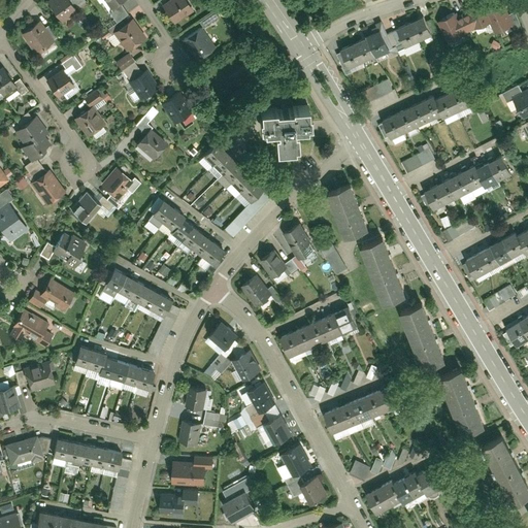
[(45,0),(61,22),(76,10),(74,7),(85,0),(84,0),(45,0)]
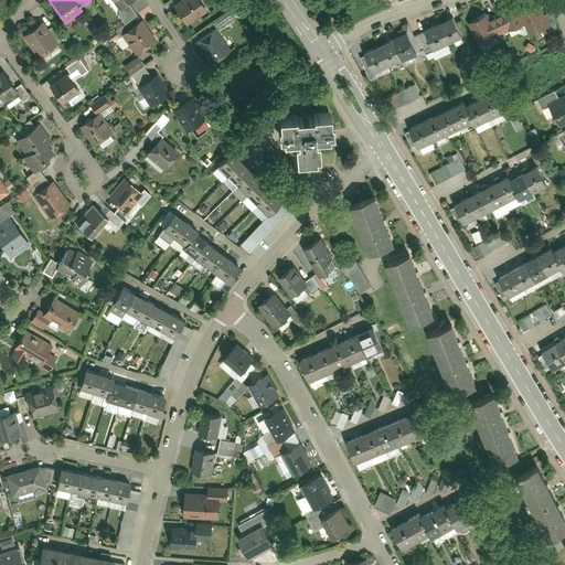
[(205,10),(199,0),(179,0),(173,4),(185,23),(205,10)]
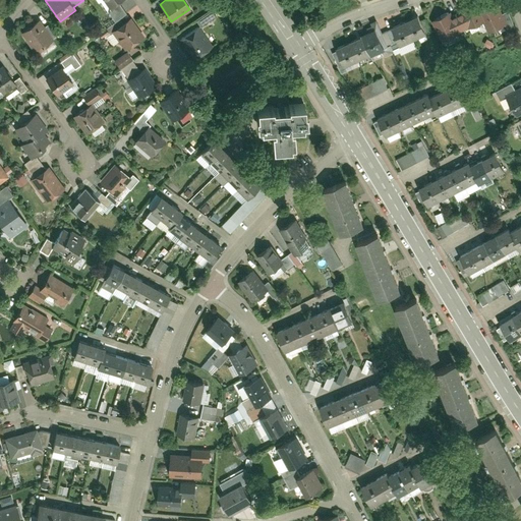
[(450,11),(431,19),(442,41),(456,35),(455,33),(484,19),(489,31),(507,23),(498,2),(480,10),(475,0),(474,0),(460,7),(462,12),(453,16),(450,11)]
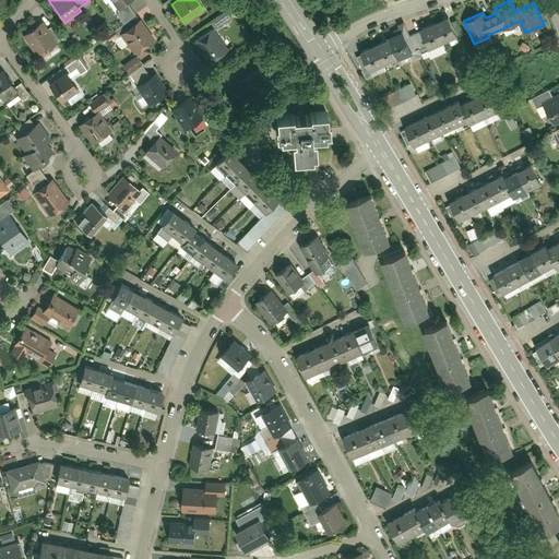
[(404,30),(357,50),(366,70),(409,51),(413,58),(454,39),(445,18),(406,35),(404,30)]
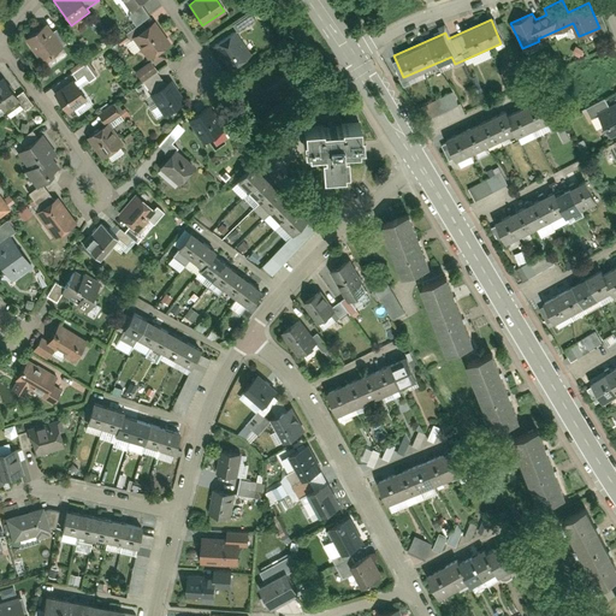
[(46,21),(23,37),(40,60),(67,41),(58,27),(52,30),(46,21)]
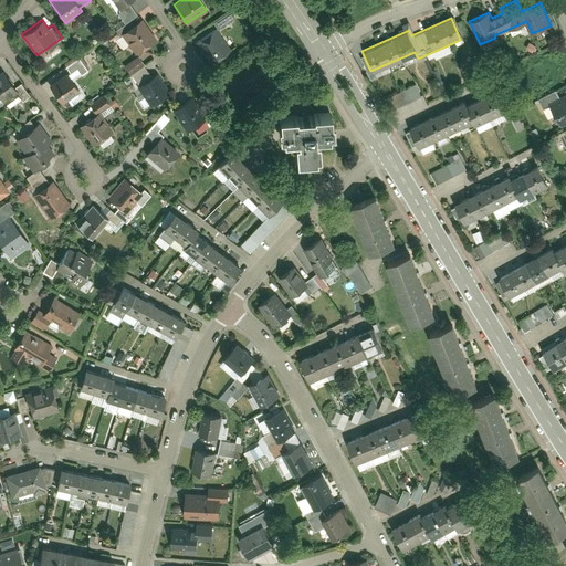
[(135,53),(156,39),(142,19),(122,33),(135,53)]
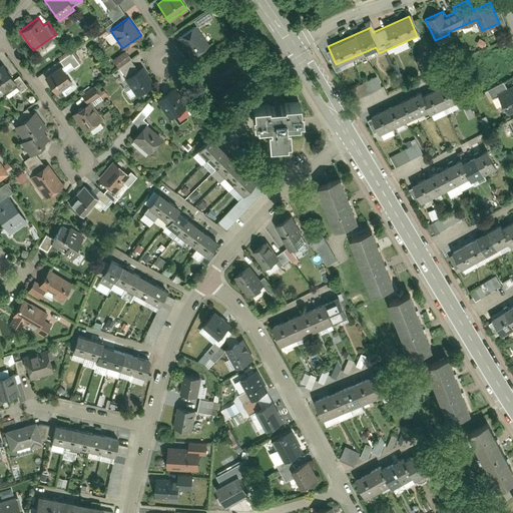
[(209,44),(195,24),(176,37),(189,57),(209,44)]
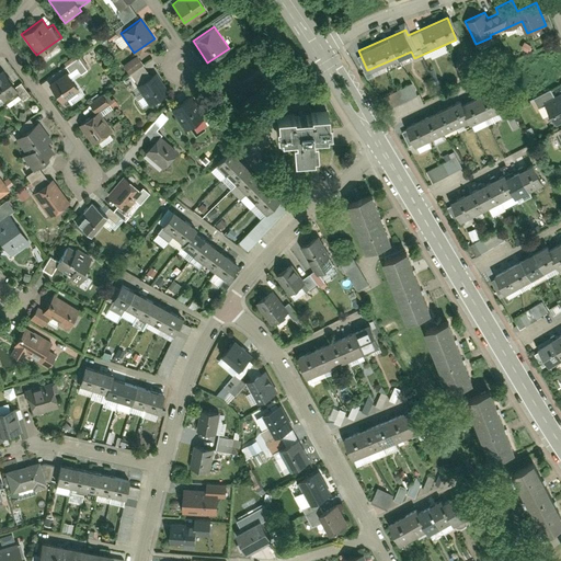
[(121,65),(127,73),(140,64),(134,54),(121,65)]
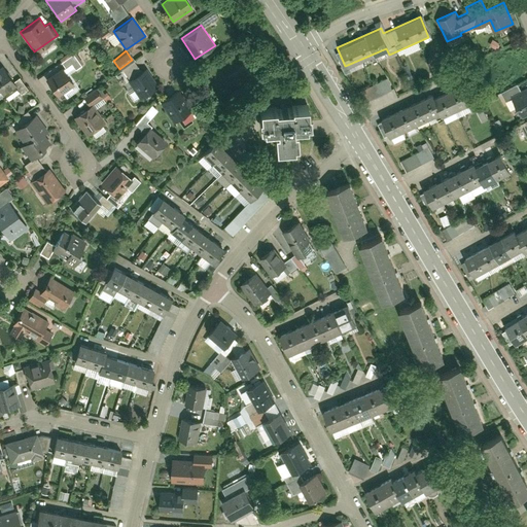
[(0,90),(1,90),(4,94),(15,85),(1,65),(0,65),(0,90)]
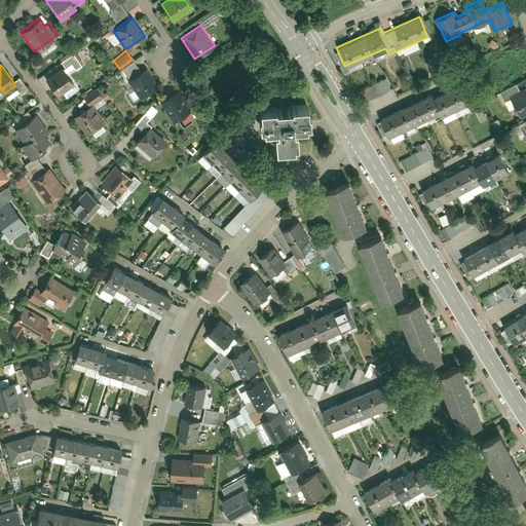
[(73,83),(61,67),(45,78),(58,95),(73,83)]
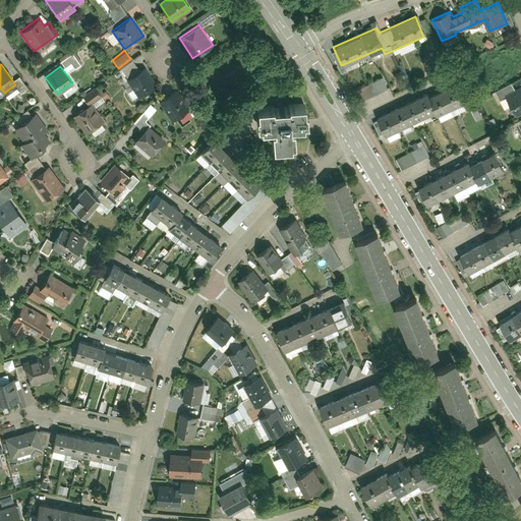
[(126,78),(137,97),(156,84),(145,66),(126,78)]
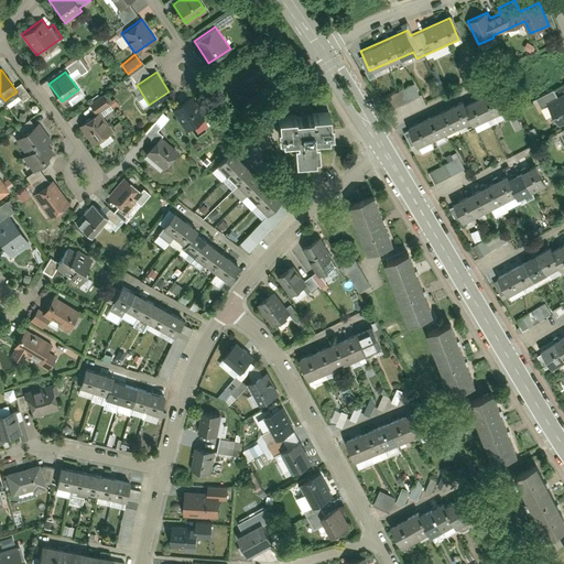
[(387,110),(418,95),(412,83),(380,97),(387,110)]
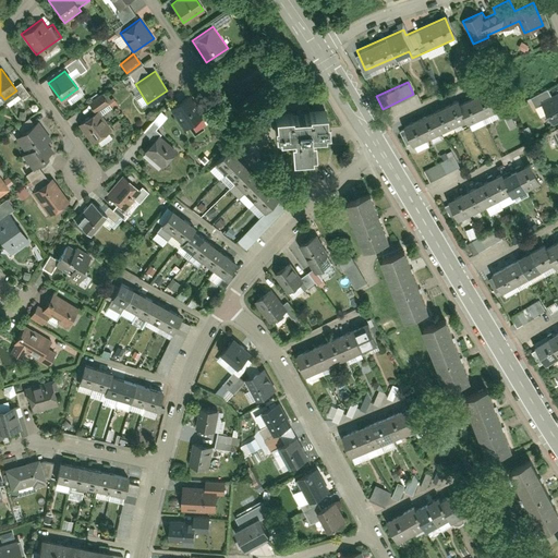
[(452,101),(401,125),(410,145),(461,122),(463,126),(495,112),(485,92),(453,106),(452,101)]
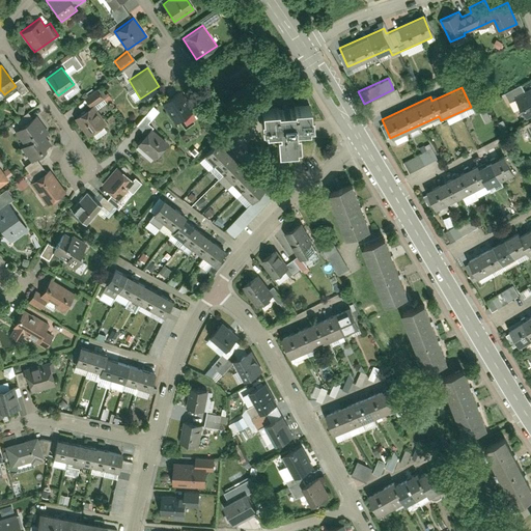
[(89,106),(74,117),(86,136),(106,121),(93,104),(103,98),(96,89),(84,98),(89,106)]
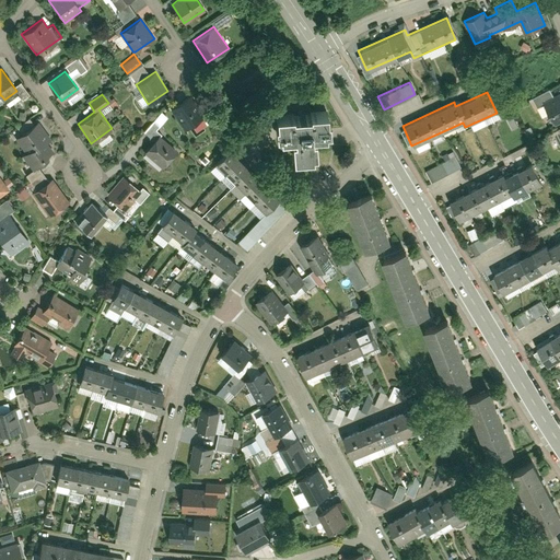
[(171,108),(184,130),(205,117),(190,95),(171,108)]
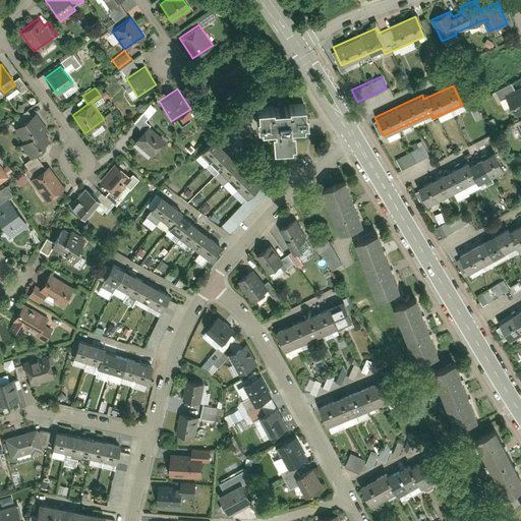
[(520,115),(520,90),(506,99),(517,118),(520,115)]
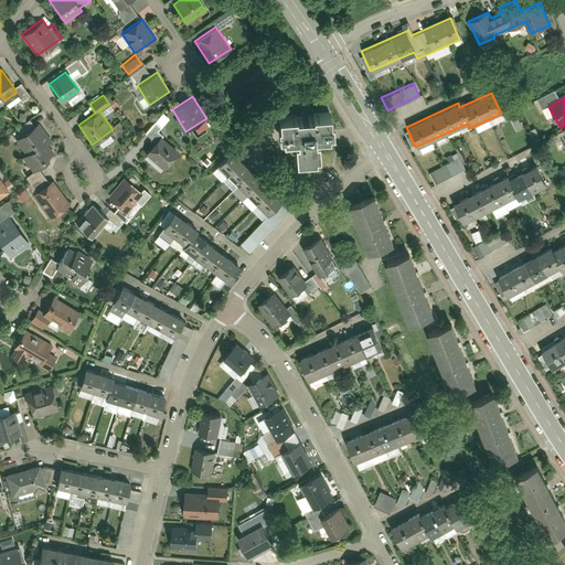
[(294,139),(295,158),(313,156),(313,152),(318,152),(317,138),(313,138),(313,135),(328,134),(328,130),(332,130),(331,119),(329,119),(328,110),(312,112),(313,114),(295,115),(295,113),(278,114),(278,123),(276,123),(277,135),(281,134),(281,137),(297,136),(297,139),(294,139)]
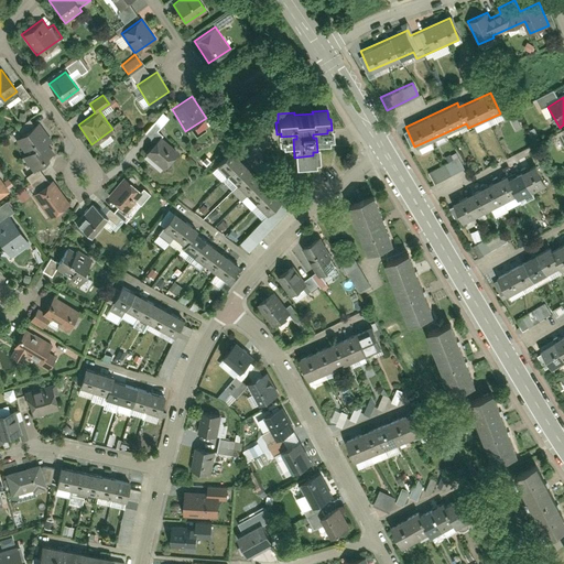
[(151,140),(158,132),(155,130),(166,117),(160,111),(142,132),(151,140)]
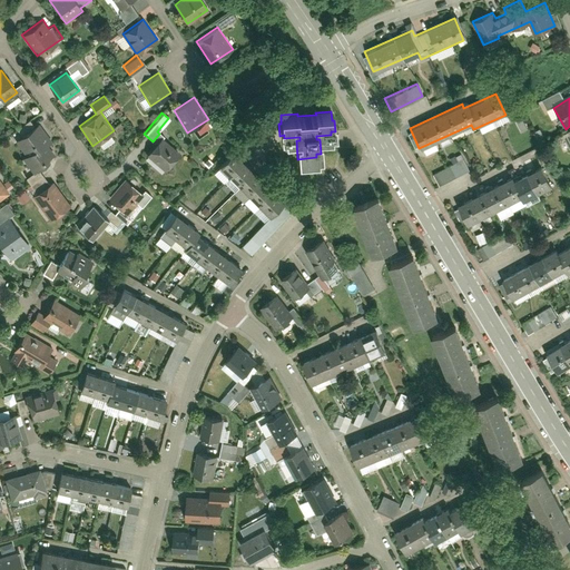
[(39,121),(15,139),(26,155),(21,157),(31,173),(49,160),(48,158),(55,154),(48,144),(52,140),(39,121)]
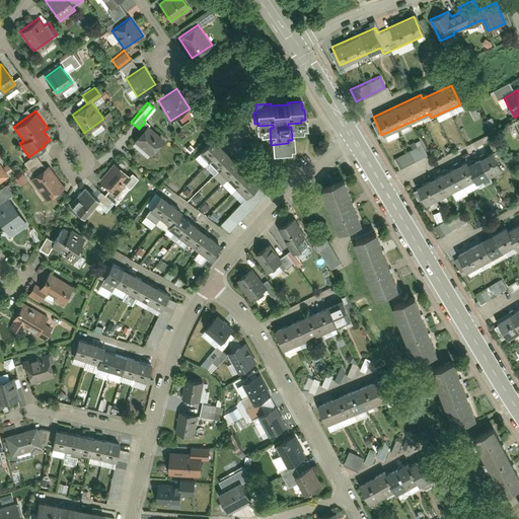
[(132,140),(149,155),(164,139),(147,124),(132,140)]
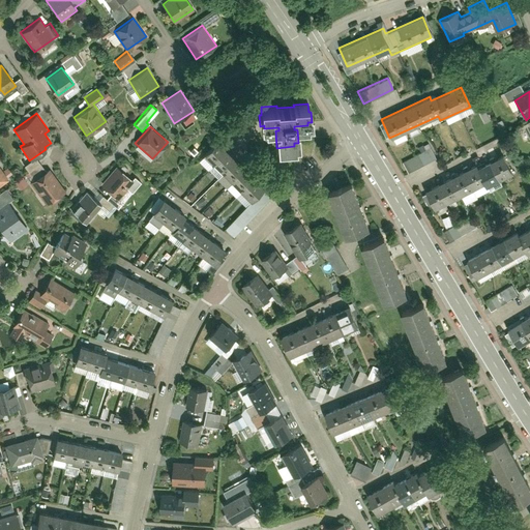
[(419,152),(401,160),(406,172),(435,158),(428,142),(417,146),(419,152)]
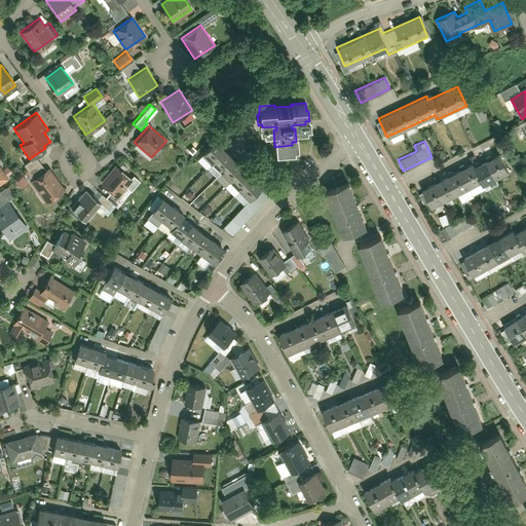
[(215,142),(198,156),(208,165),(224,150),(215,142)]
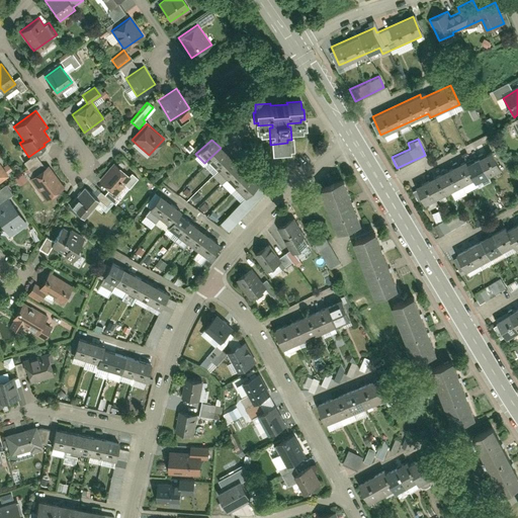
[(221,148),(204,163),(213,172),(229,157),(221,148)]
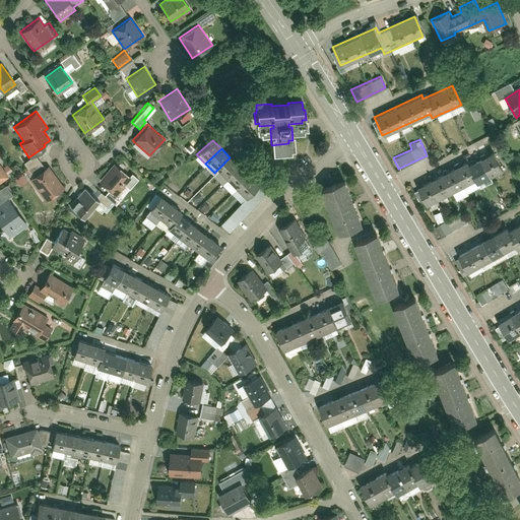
[(467,159),(415,186),(424,204),(474,179),(476,183),(503,170),(495,152),(470,165),(467,159)]
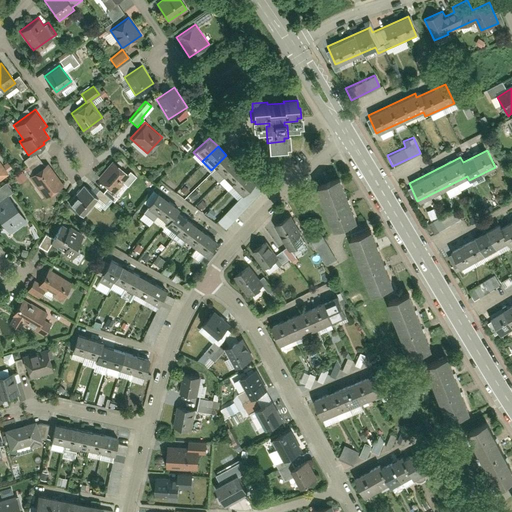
[(226,155),(211,170),(219,179),(235,164),(226,155)]
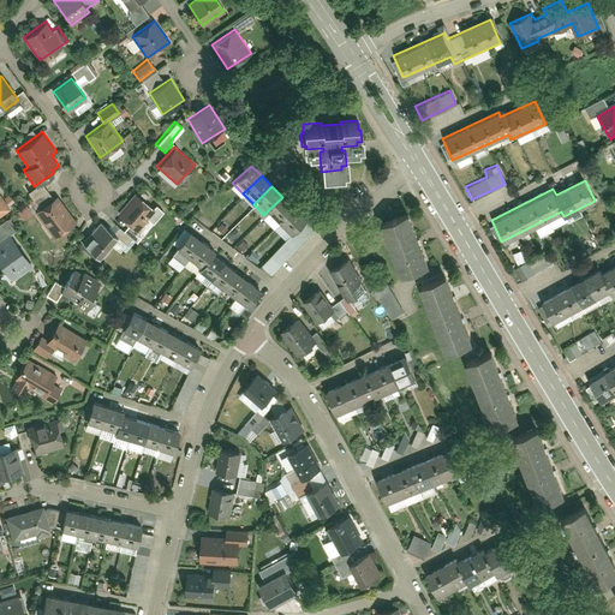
[(0,215),(11,208),(0,192),(0,215)]
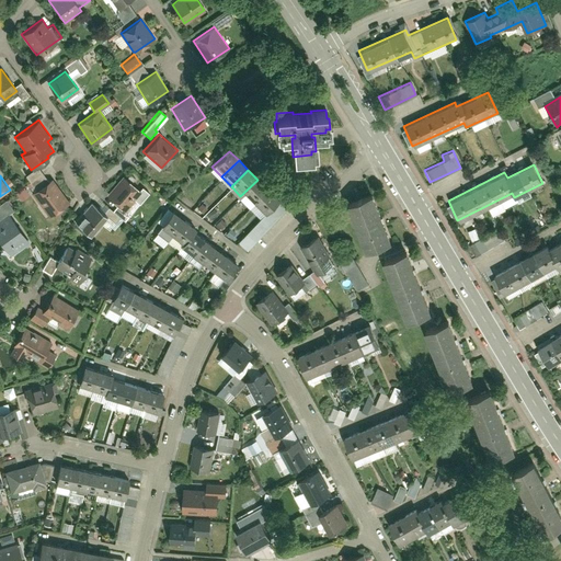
[(123,175),(106,194),(125,210),(141,192),(123,175)]
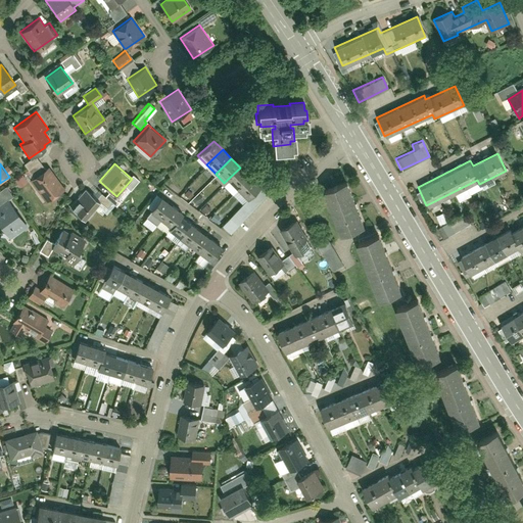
[(44,202),(63,188),(48,167),(29,180),(44,202)]
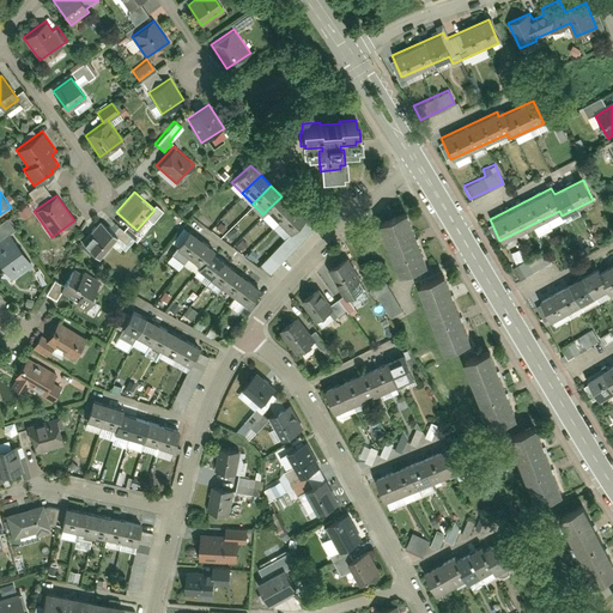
[(281,196),(262,214),(273,225),(291,207),(281,196)]
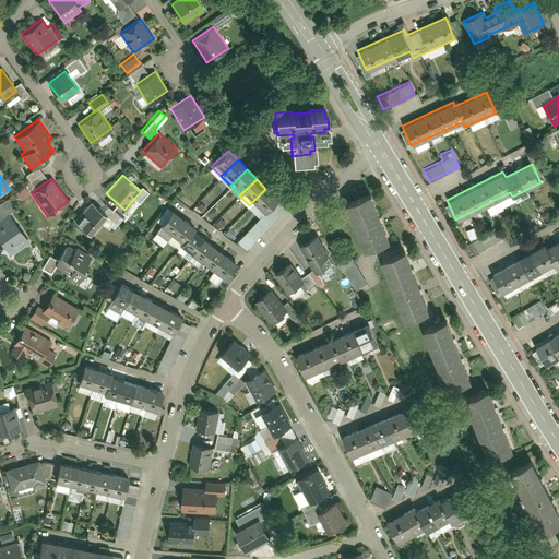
[(19,199),(27,195),(23,187),(14,190),(19,199)]
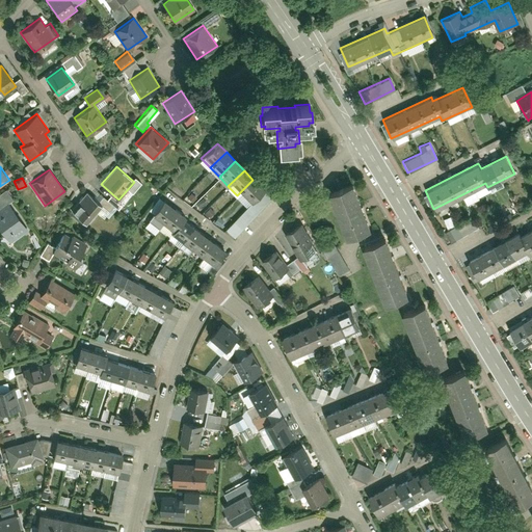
[(253,180),(237,195),(245,205),(262,189),(253,180)]
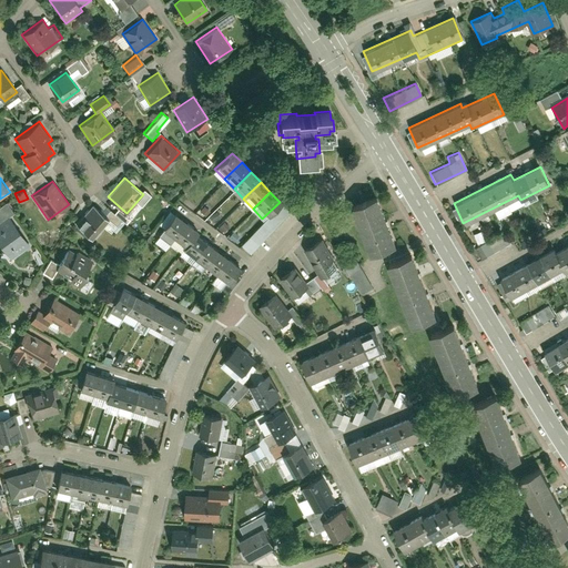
[(386,220),(377,195),(354,204),(363,229),(386,220)]
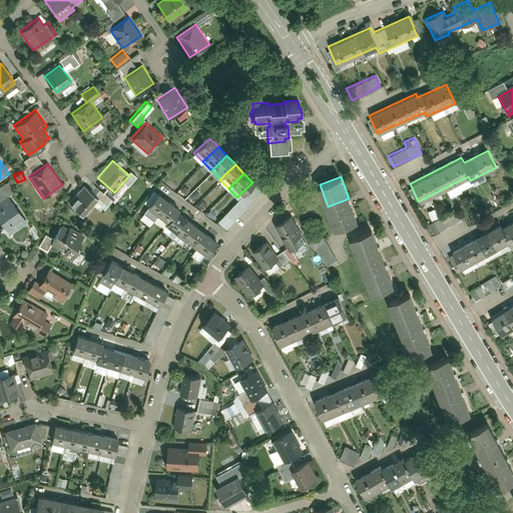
[(5,182),(0,186),(0,219),(10,232),(26,221),(8,195),(12,192),(5,182)]
